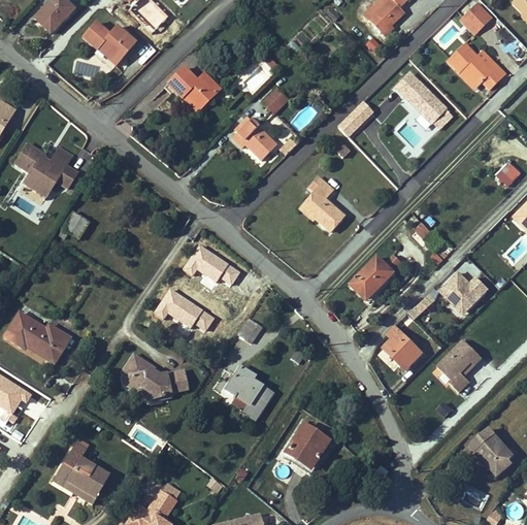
[(58,23),(63,17),(64,18),(74,7),(66,0),(51,0),(35,17),(51,32),(59,24),(58,23)]
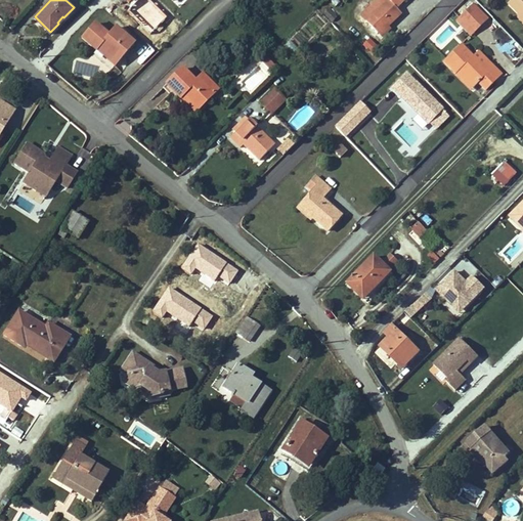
[(391,22),(402,11),(391,0),(374,0),(367,6),(367,7),(361,13),(378,31),(388,22),(390,19),(391,22)]
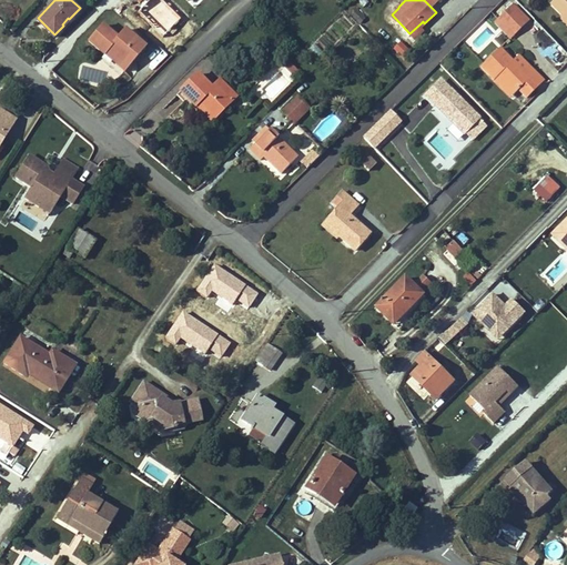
[(555,0),(553,2),(564,12),(566,16),(566,0),(555,0)]
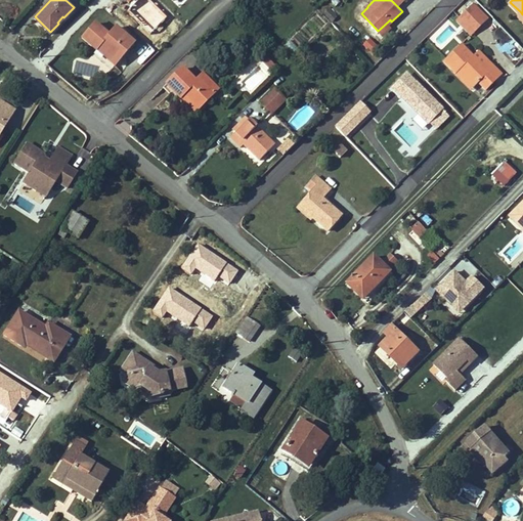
[(488,15),(475,1),(473,4),(486,17),(488,15)]
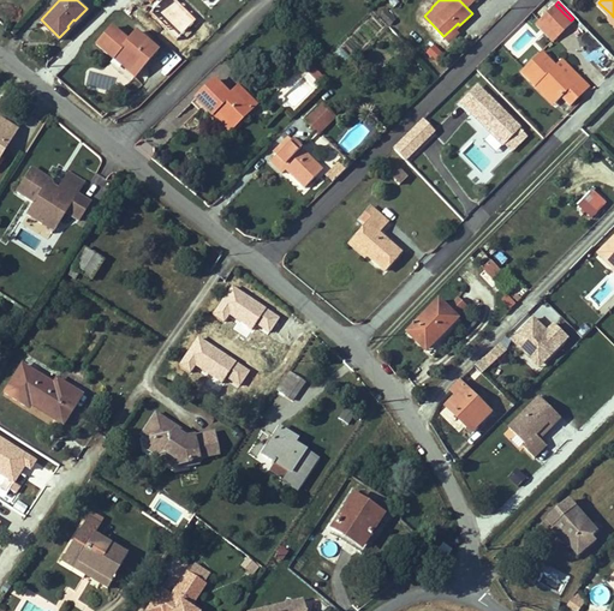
[(571,21),(555,5),(537,22),(541,25),(544,22),(556,35),(571,21)]
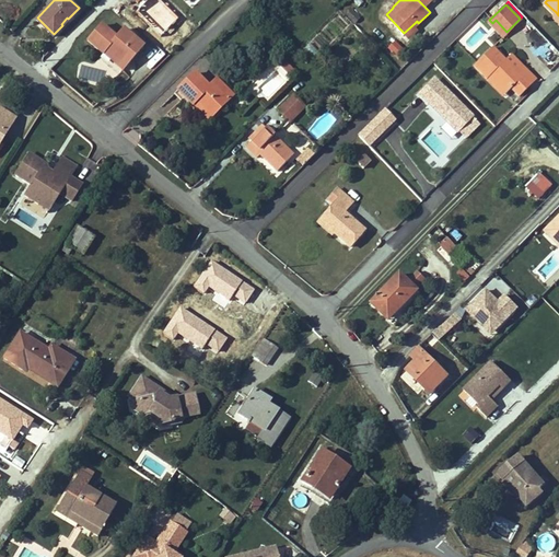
[(507,32),(496,20),(492,23),(504,35),(507,32)]
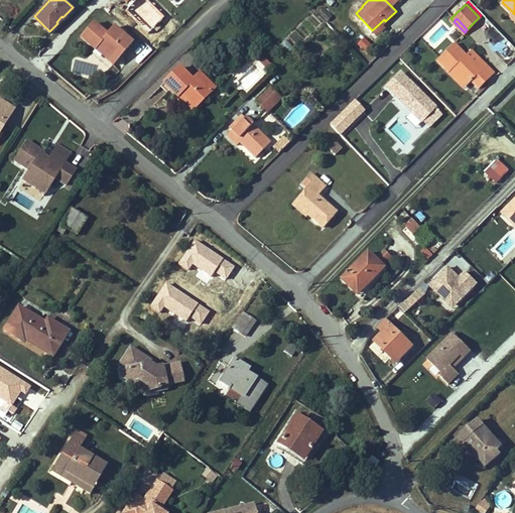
[(129,44),(122,38),(126,34),(115,24),(108,32),(95,20),(82,35),(96,47),(113,62),(123,51),(129,44)]
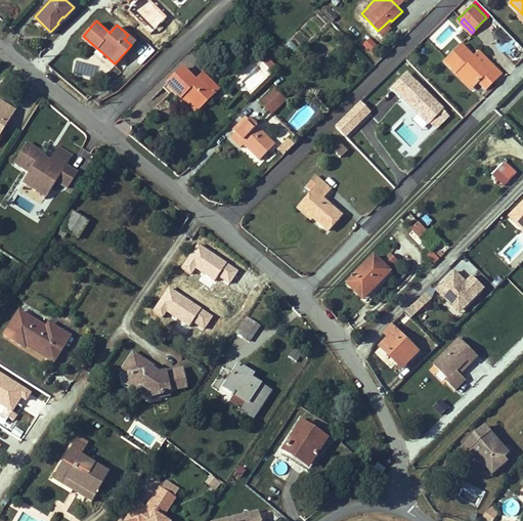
[(383,35),(392,26),(388,22),(378,31),(383,35)]
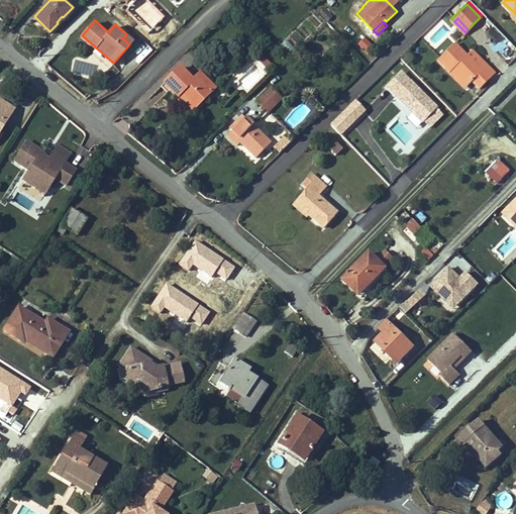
[(366,49),(373,41),(364,33),(356,41),(366,49)]
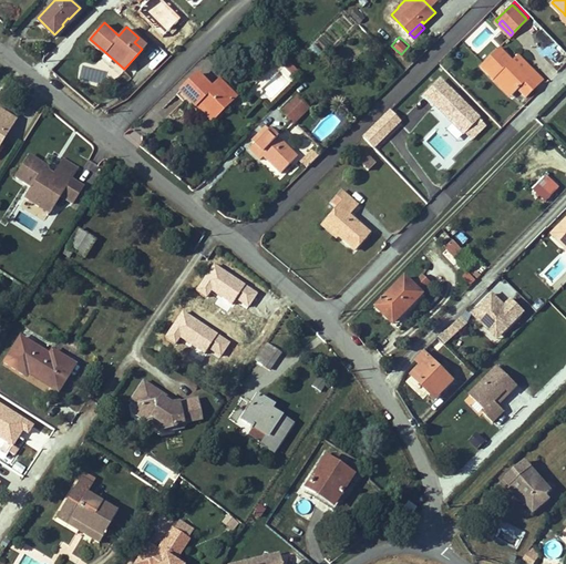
[(142,49),(146,44),(139,38),(134,42),(142,49)]
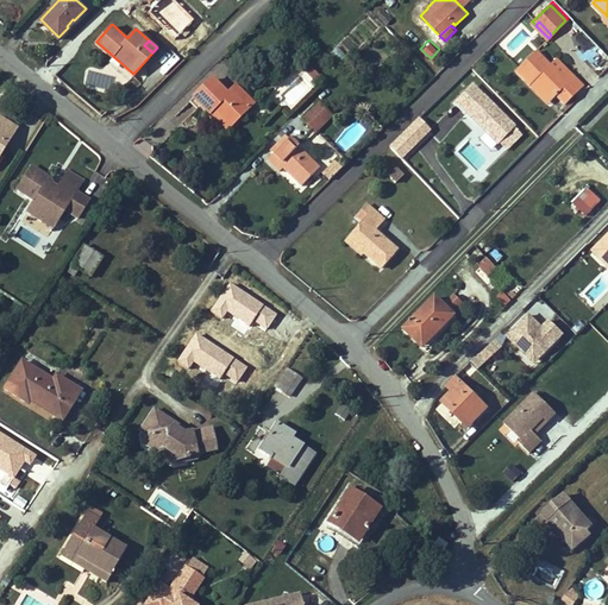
[(590,46),(585,56),(601,65),(607,56),(590,46)]
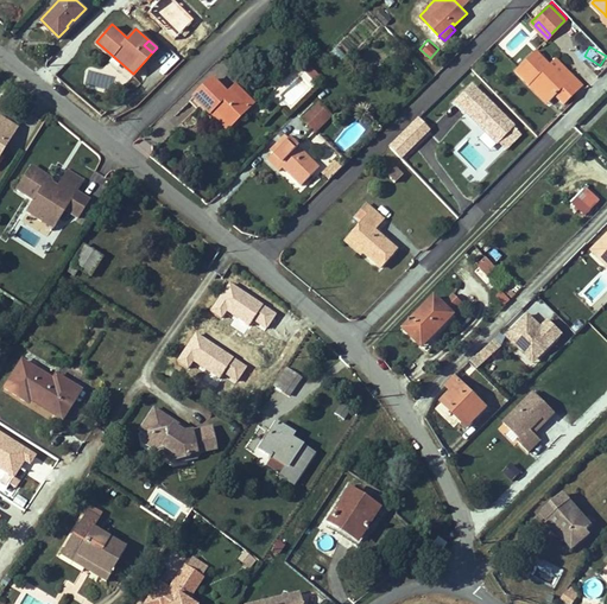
[(561,74),(550,63),(536,49),(522,63),(528,69),(522,75),(530,83),(536,77),(539,81),(537,83),(551,97),(556,93),(564,101),(582,83),(568,68),(561,74)]
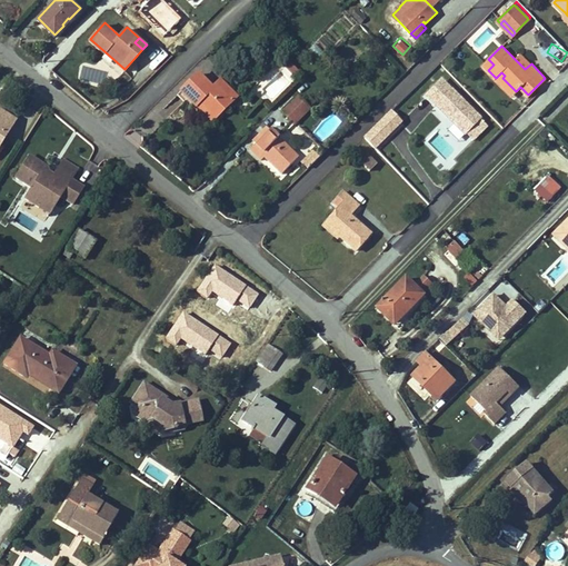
[(531,63),(520,52),(515,59),(525,69),(531,63)]
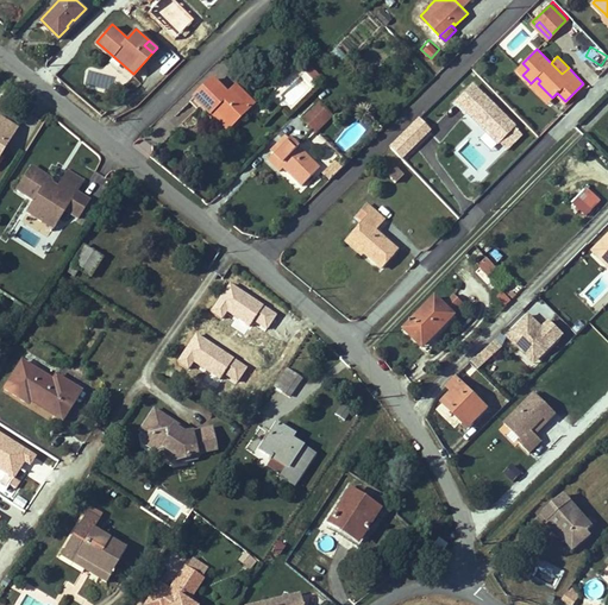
[(367,64),(361,57),(353,64),(359,70),(367,64)]
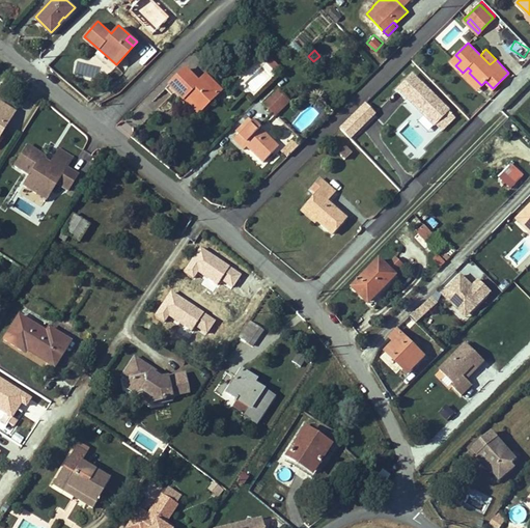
[(280,65),(270,55),(266,59),(276,70),(280,65)]
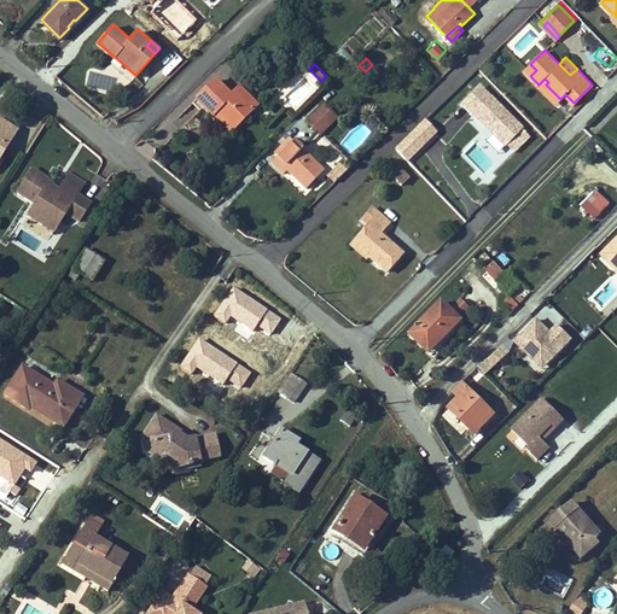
[(530,76),(536,70),(530,64),(524,70),(530,76)]
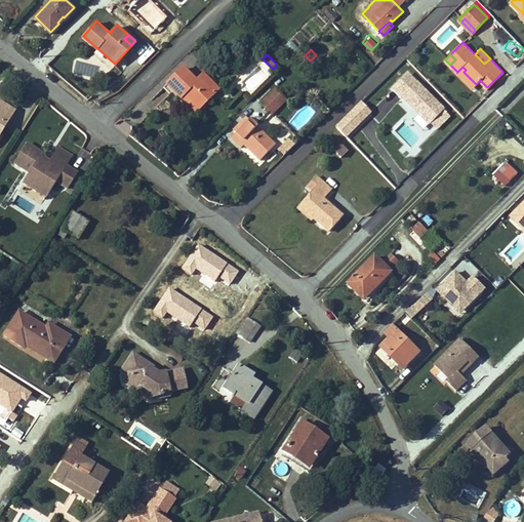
[(314,65),(320,58),(316,55),(310,61),(314,65)]
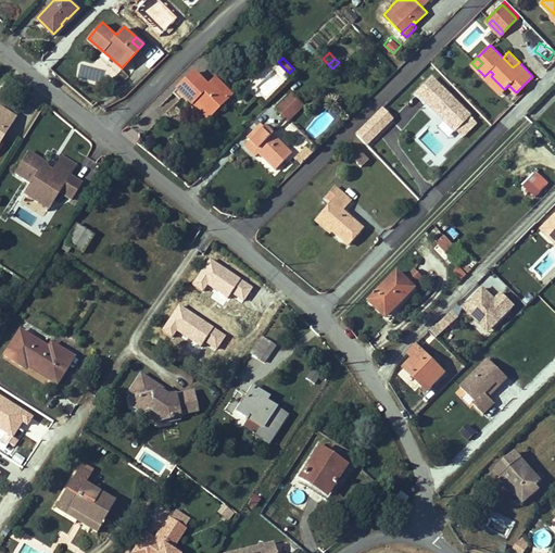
[(229,98),(212,82),(209,84),(194,70),(176,88),(192,104),(193,103),(197,101),(211,115),(229,98)]
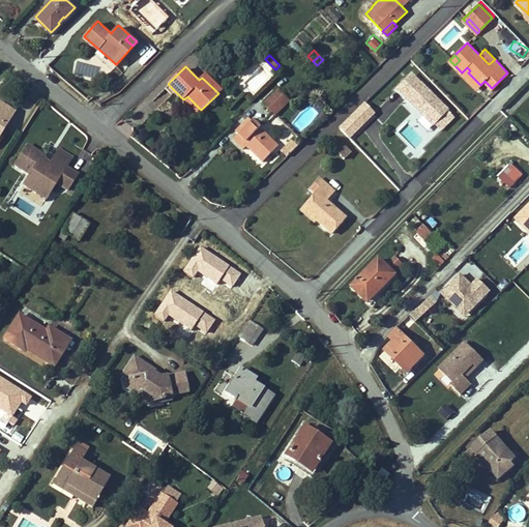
[(480,85),(468,72),(470,70),(467,67),(462,72),(477,88),(480,85)]
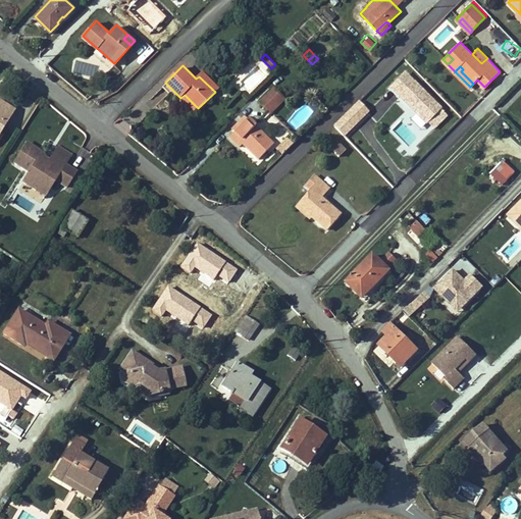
[(219,87),(203,70),(199,76),(215,92),(219,87)]
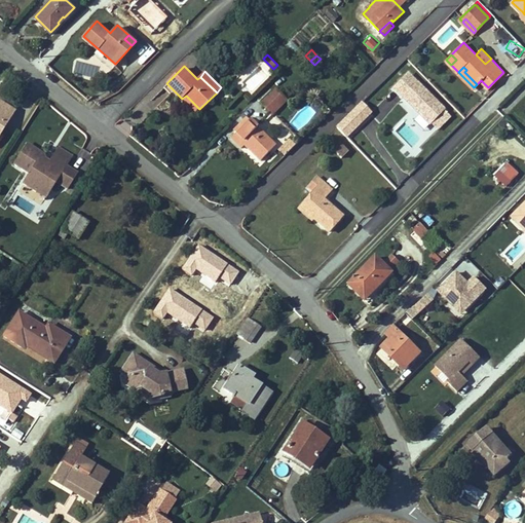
[(445,107),(409,72),(396,86),(416,107),(418,104),(423,110),(421,112),(430,121),(432,120),(445,107)]
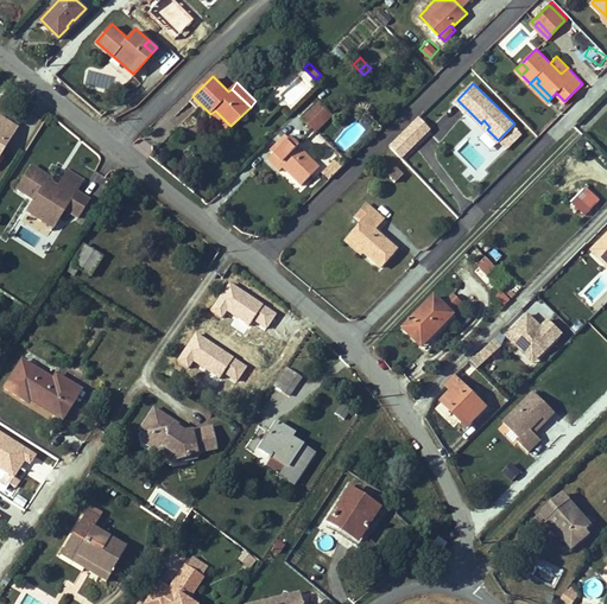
[(332,110),(336,106),(329,99),(324,103),(332,110)]
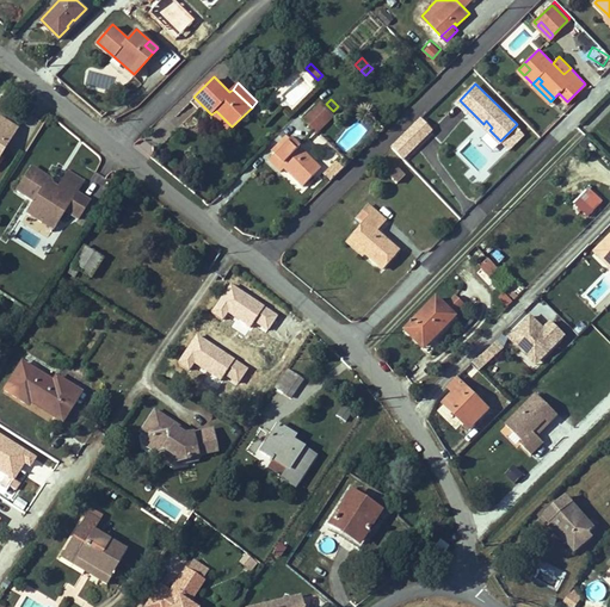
[(318,130),(334,113),(333,111),(326,104),(322,100),(305,117),(318,130)]
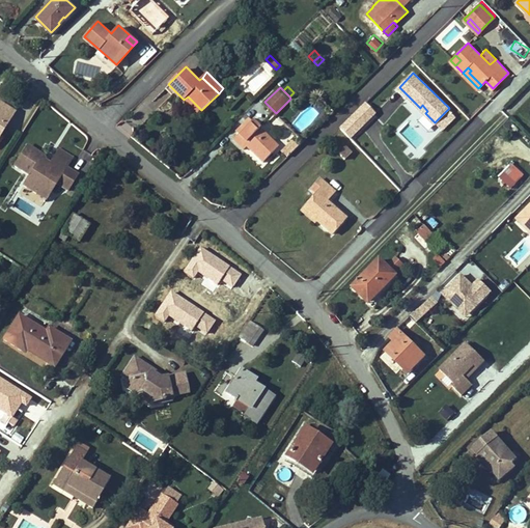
[(201,110),(188,96),(185,99),(198,113),(201,110)]
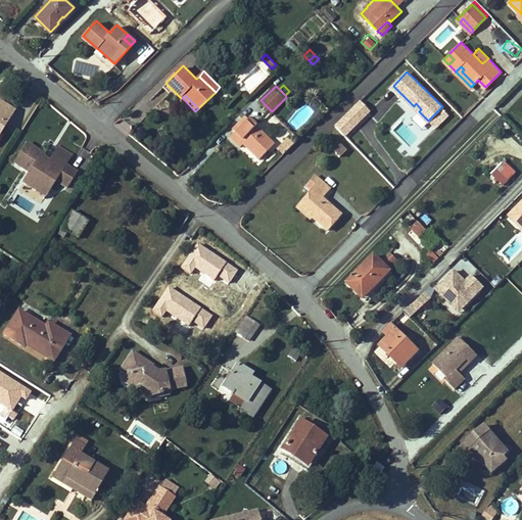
[(0,115),(7,121),(15,108),(0,98),(0,115)]
